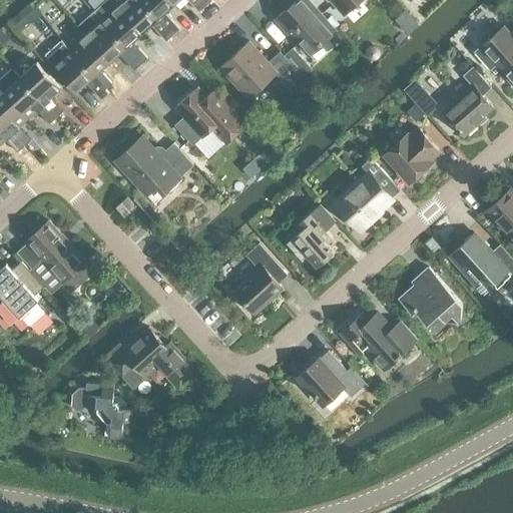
[(113,0),(105,0),(94,10),(141,63),(148,57),(132,40),(142,31),(113,0)]
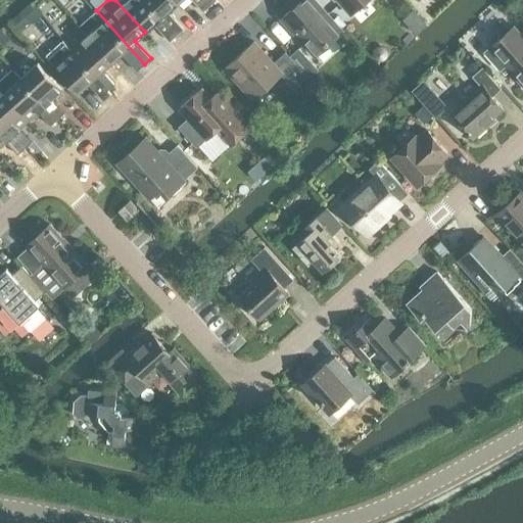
[(115,0),(145,32),(154,25),(170,42),(177,35),(145,0),(115,0)]
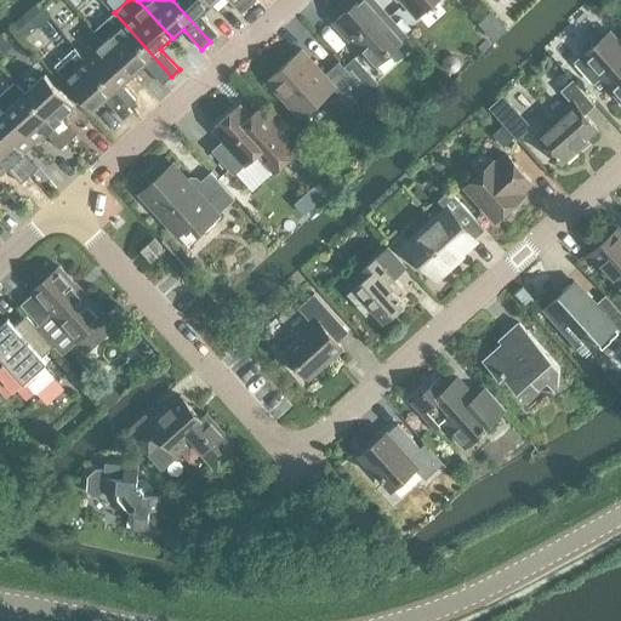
[(172,0),(210,41),(218,34),(199,13),(211,4),(208,0),(172,0)]
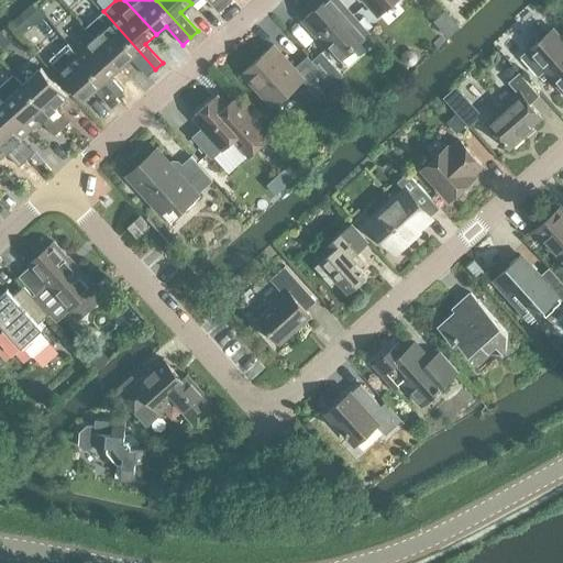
[(227,6),(223,2),(220,0),(188,0),(191,3),(195,0),(207,0),(219,13),(227,6)]
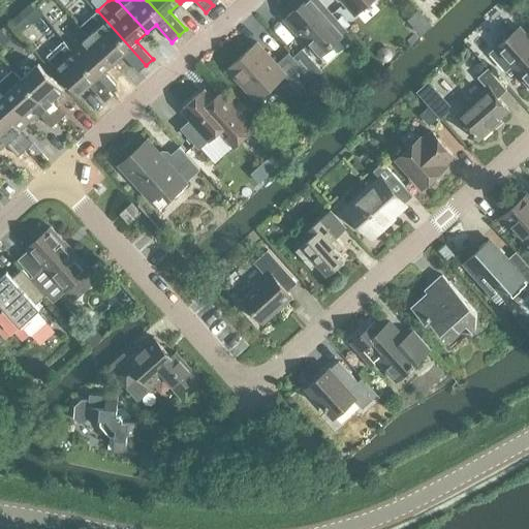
[(305,0),(285,19),(318,57),(346,32),(317,0),(305,0)]
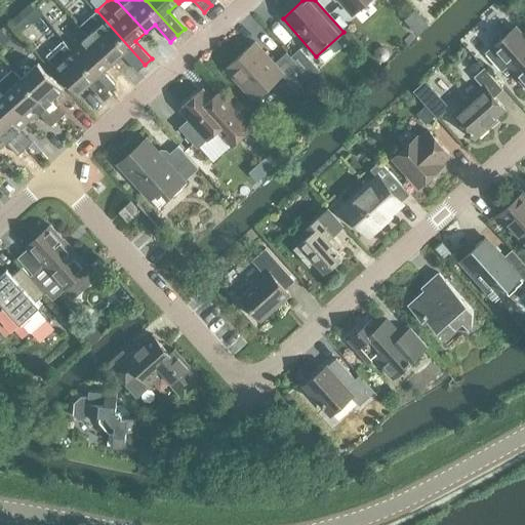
[(339,0),(354,15),(369,0),(339,0)]
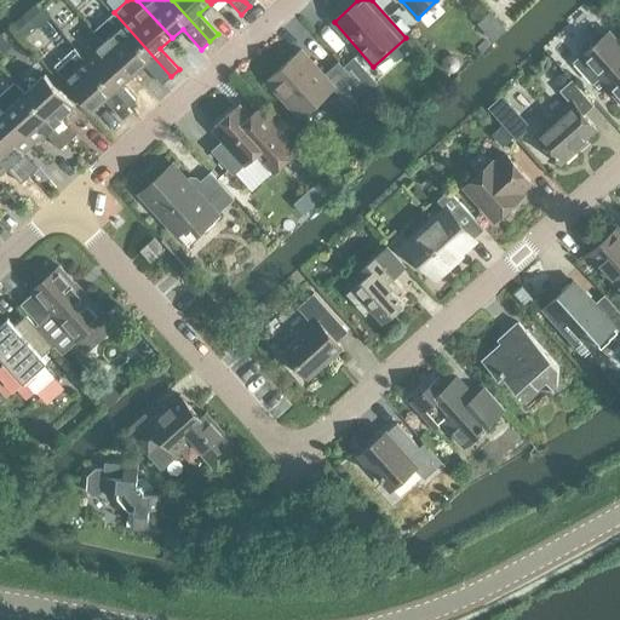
[(36,4),(24,16),(36,29),(50,17),(36,4)]
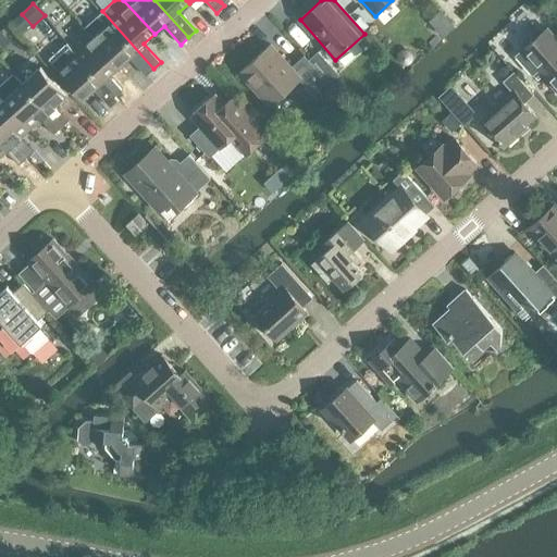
[(120,65),(130,57),(146,75),(153,69),(102,11),(85,27),(94,37),(120,65)]
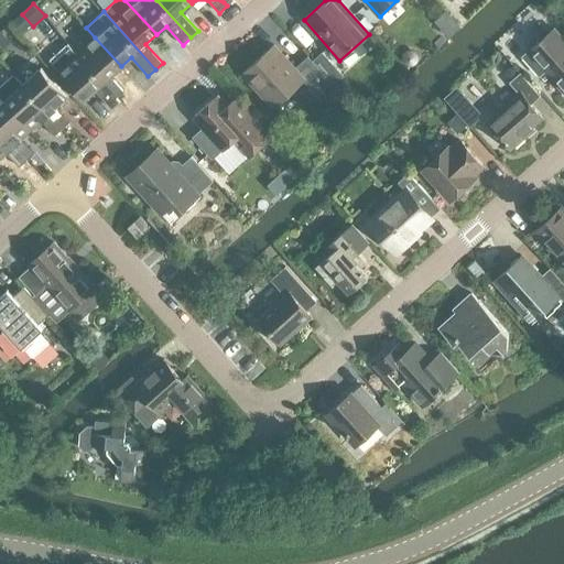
[(445,11),(435,20),(449,36),(461,26),(445,11)]
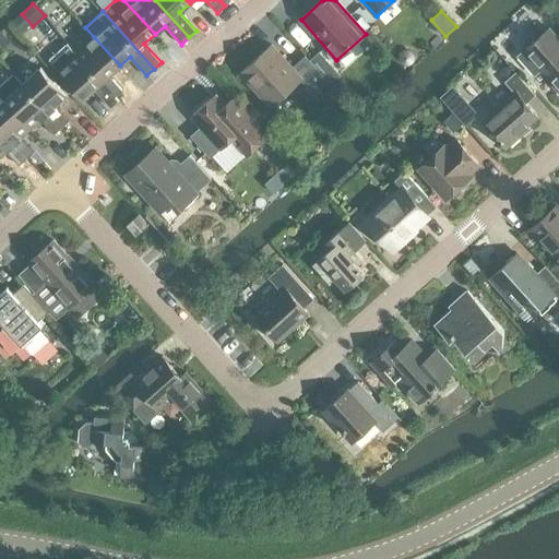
[(523,51),(524,52),(520,57),(534,73),(539,69),(558,91),(558,38),(549,28),(523,51)]
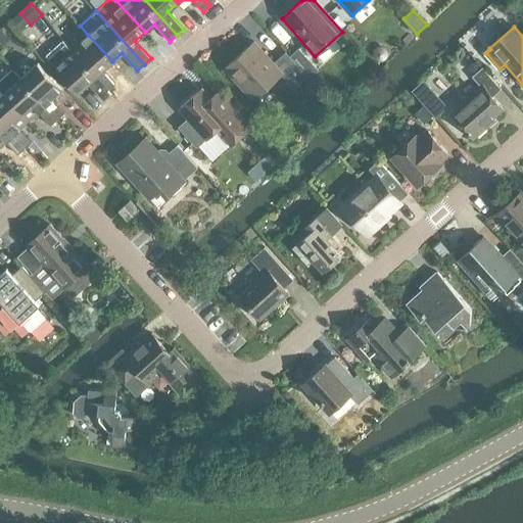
[(1,28),(0,29),(0,47),(10,40),(1,28)]
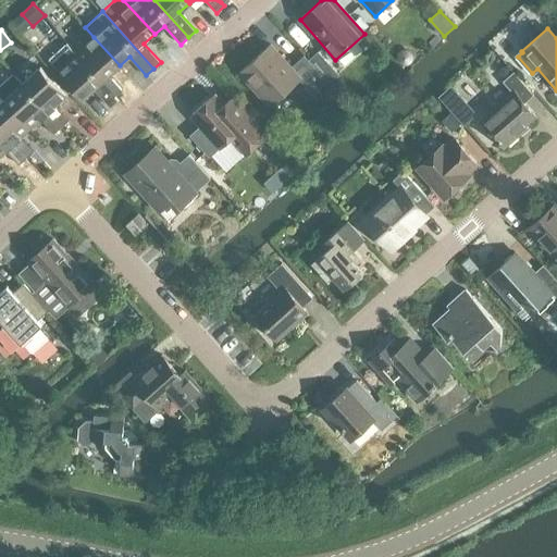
[(109,75),(120,65),(94,37),(76,52),(115,96),(122,89),(109,75)]
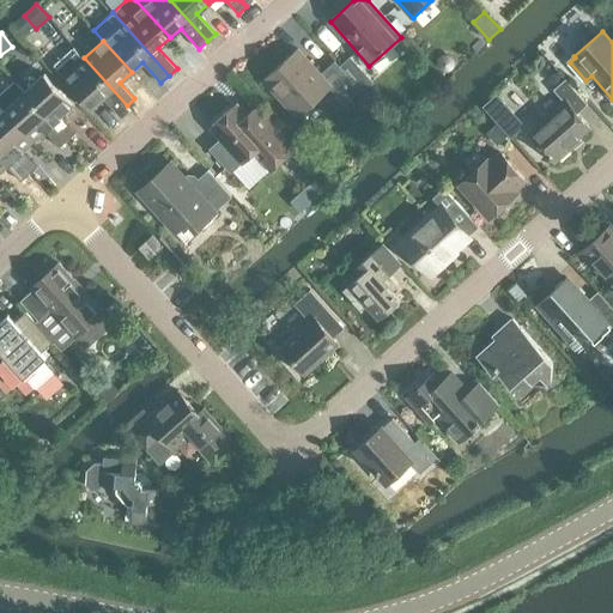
[(74,47),(54,66),(92,108),(104,97),(122,117),(131,110),(127,105),(84,58),(74,47)]
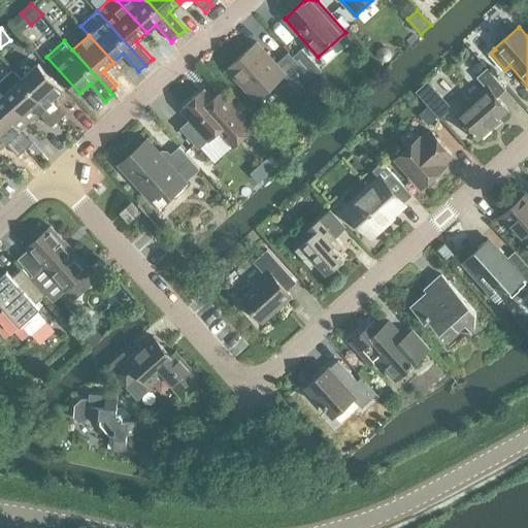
[(227,68),(241,84),(256,100),(285,75),(297,90),(310,77),(292,57),(288,53),(276,64),(257,42),(227,68)]
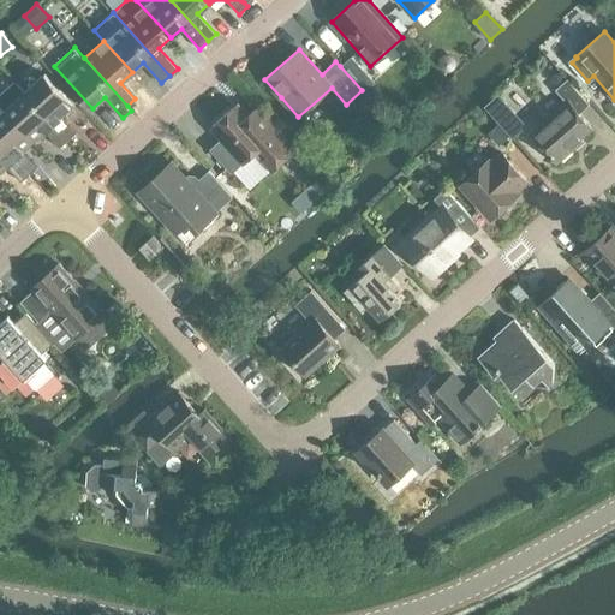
[(352,55),(340,66),(362,90),(363,91),(375,81),(352,55)]
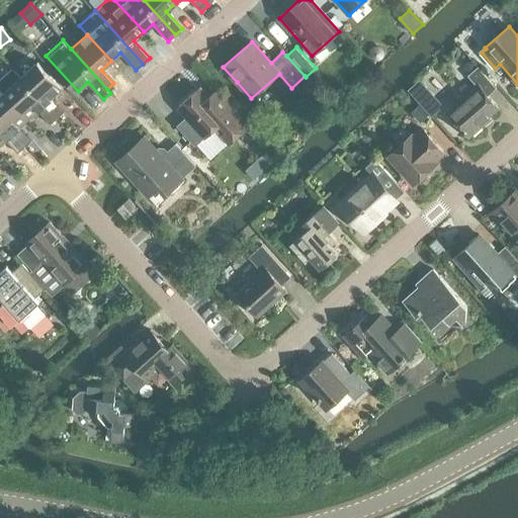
[(37,62),(20,77),(57,118),(64,112),(52,98),(62,89),(37,62)]
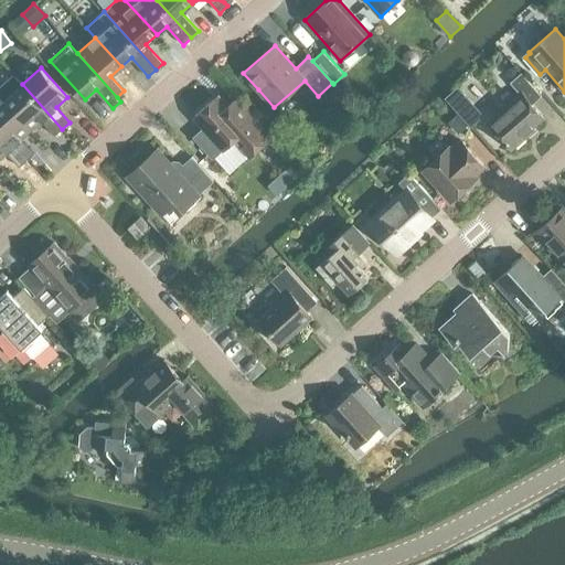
[(539,93),(536,89),(521,73),(510,83),(520,94),(489,123),(492,126),(491,129),(497,134),(500,134),(507,141),(505,142),(508,145),(509,144),(512,149),(526,136),(525,134),(543,117),(529,102),(539,93)]
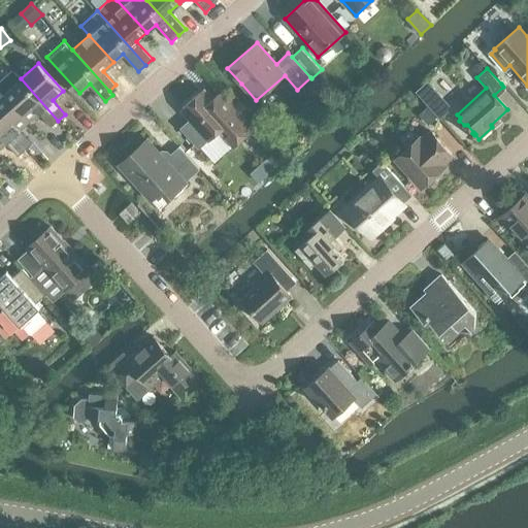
[(58,121),(21,78),(12,70),(0,80),(0,89),(4,94),(29,122),(39,112),(52,126),(58,121)]
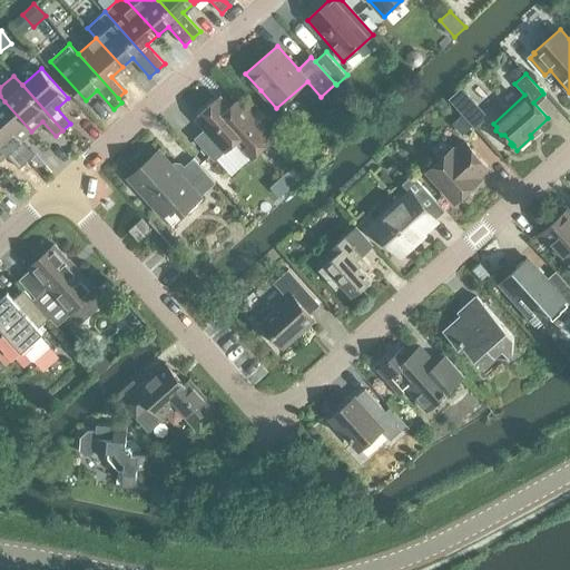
[(478,124),(491,111),(463,82),(450,95),(478,124)]
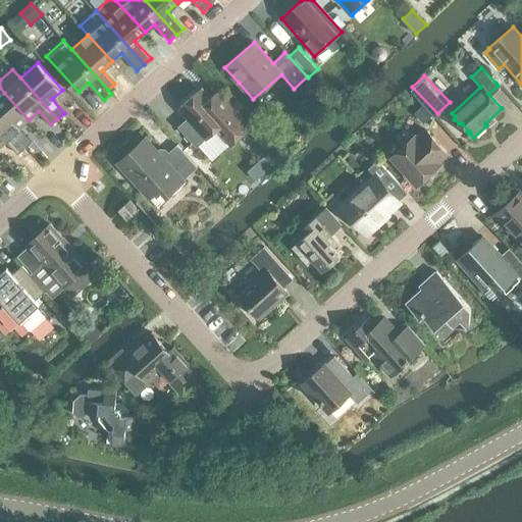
[(252,125),(220,90),(205,102),(197,93),(179,108),(189,117),(178,126),(197,147),(216,129),(229,145),(252,125)]
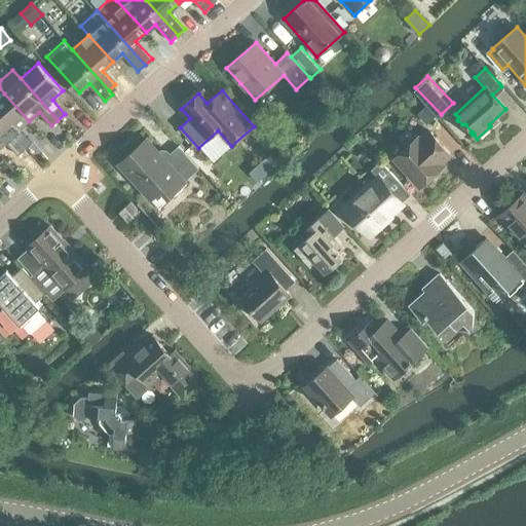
[(20,129),(29,121),(4,94),(0,97),(0,121),(25,149),(32,143),(20,129)]
